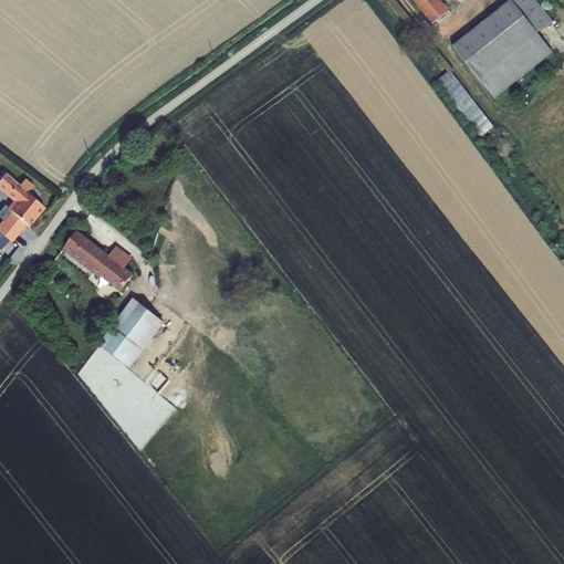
[(446,11),(437,0),(416,0),(432,21),(446,11)]
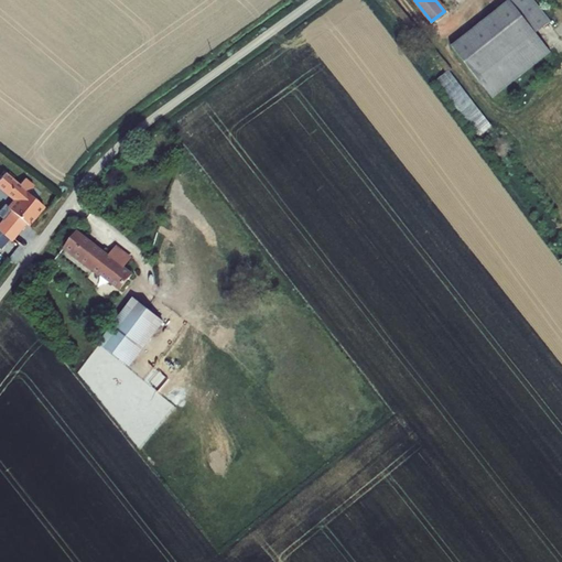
[(549,20),(533,0),(507,0),(450,44),(489,96),(549,49),(535,31),(549,20)]
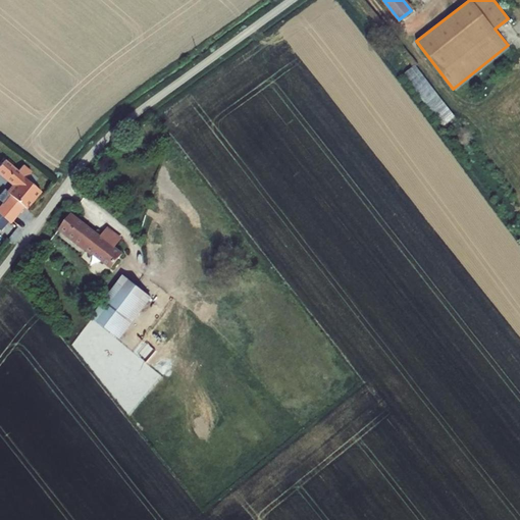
[(414,63),(402,72),(443,124),(454,115),(414,63)]
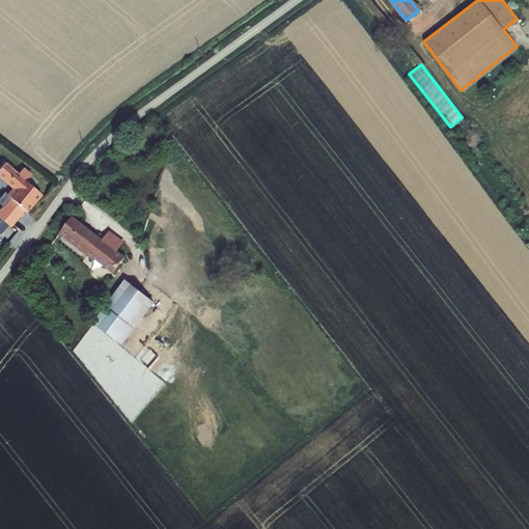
[(7,198),(20,209),(23,212),(37,195),(24,183),(29,175),(20,167),(15,173),(3,164),(0,167),(0,176),(15,188),(6,197),(7,198)]
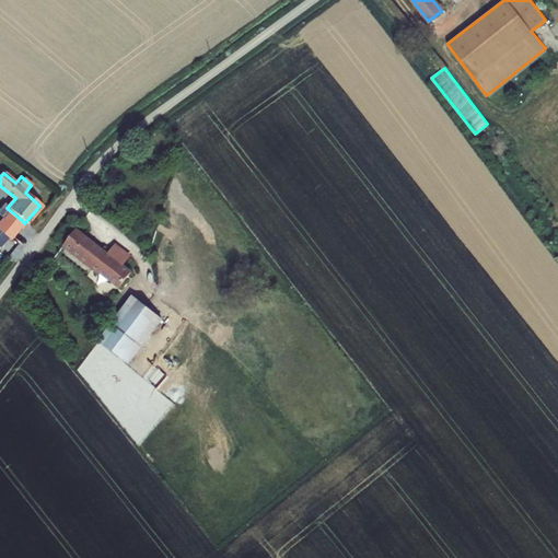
[(0,218),(13,229),(21,220),(8,209),(0,218)]
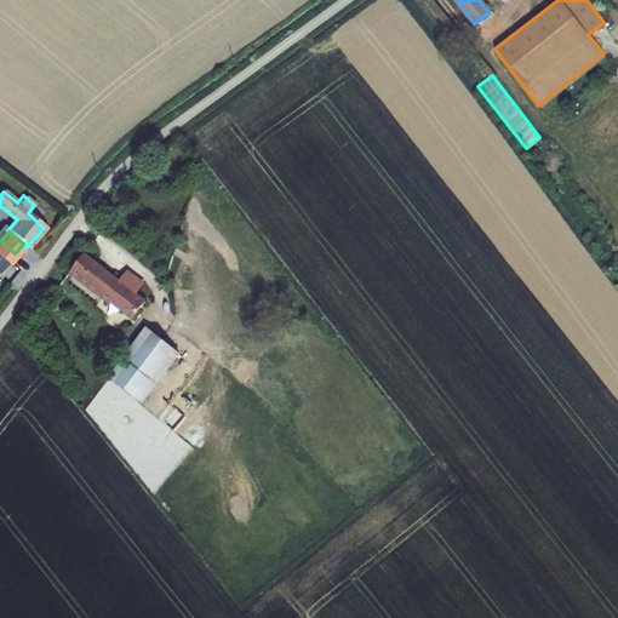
[(0,257),(6,263),(15,253),(0,241),(0,257)]
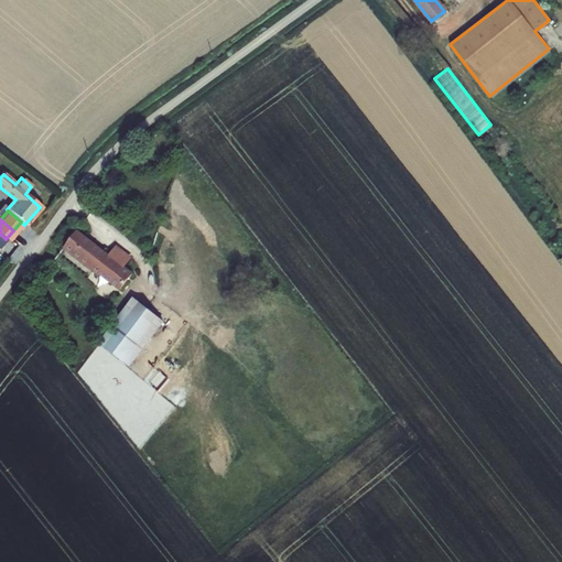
[(75,229),(63,245),(119,288),(131,272),(75,229)]
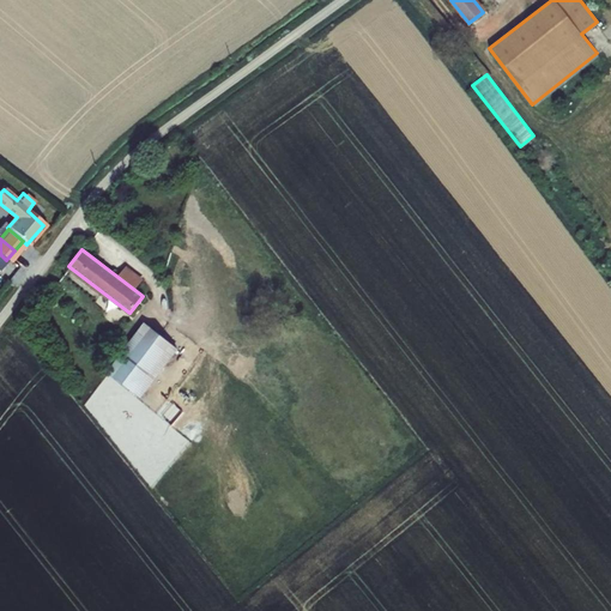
[(175,348),(144,322),(107,371),(139,397),(175,348)]
